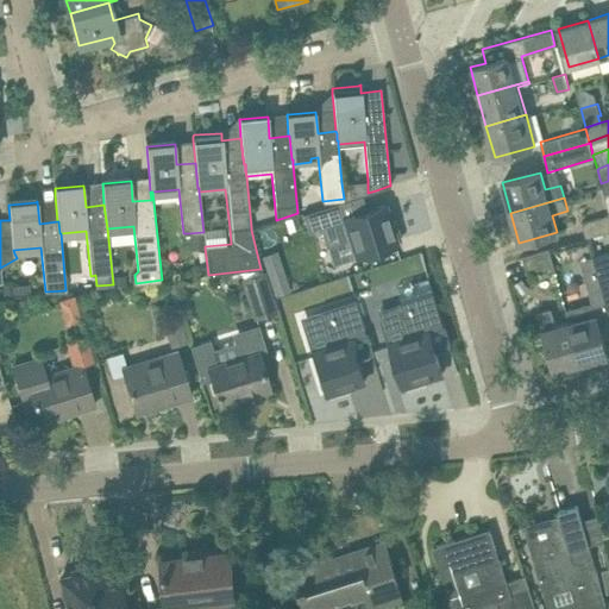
[(349,238),(355,257),(399,243),(397,240),(401,239),(395,220),(391,220),(385,203),(344,217),(339,202),(302,213),(308,232),(321,227),(326,245),(349,238)]
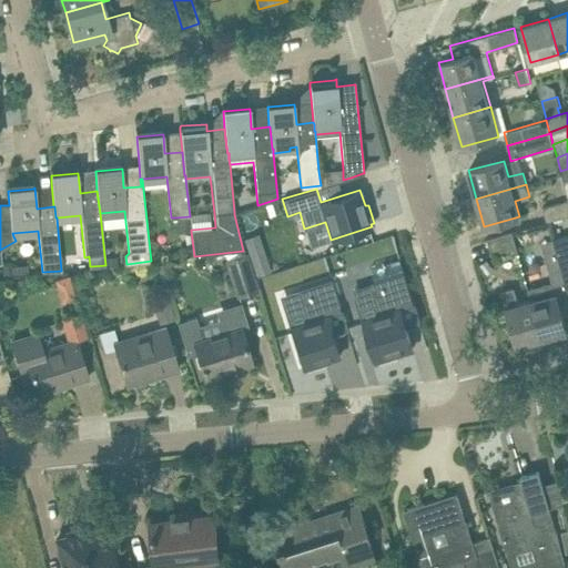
[(567,195),(567,198),(567,200),(544,206),(548,221),(567,215),(567,195)]
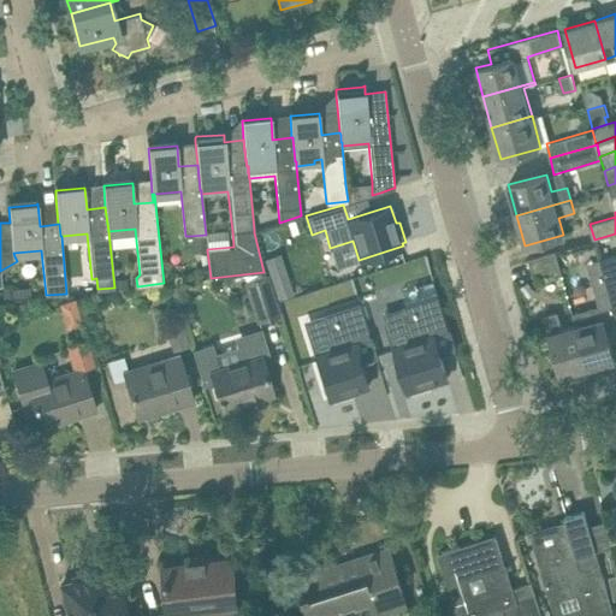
[(292,234),(303,230),(300,219),(289,223),(292,234)]
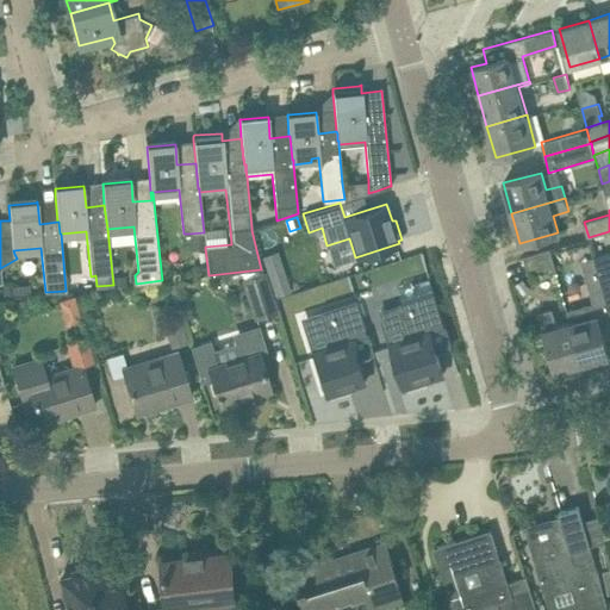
[(205,247),(204,232),(188,234),(190,250),(205,248),(205,247)]
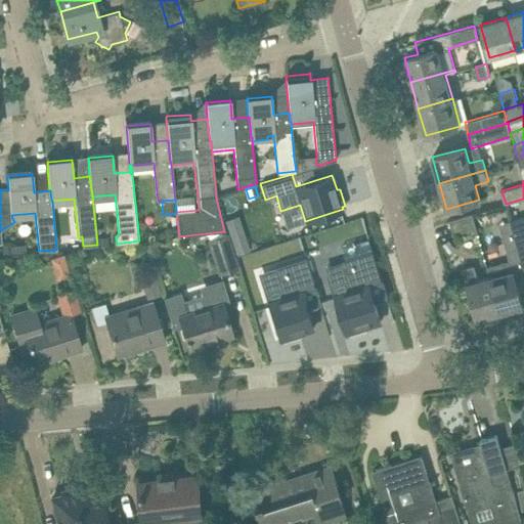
[(473,214),(469,215),(449,220),(453,234),(477,227),(473,214)]
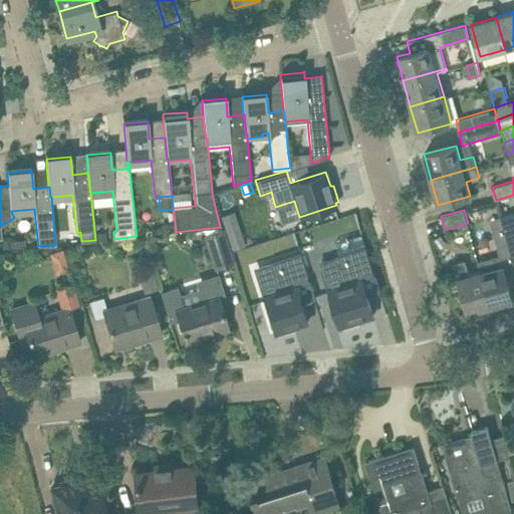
[(500,217),(510,251),(513,250),(513,224),(511,214),(500,217)]
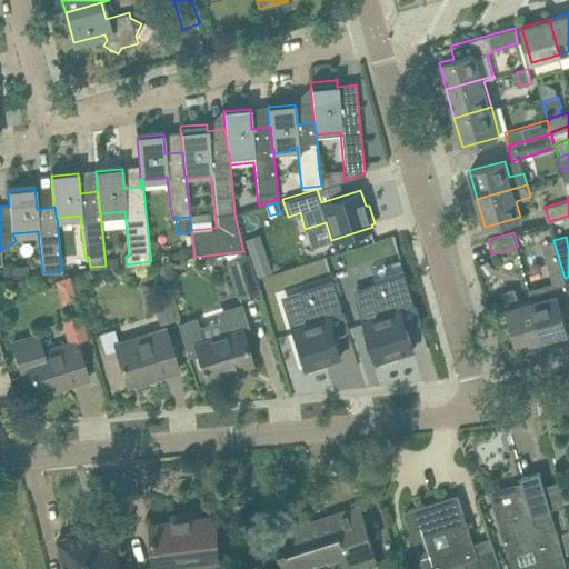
[(553,281),(565,278),(553,240),(543,242),(553,281)]
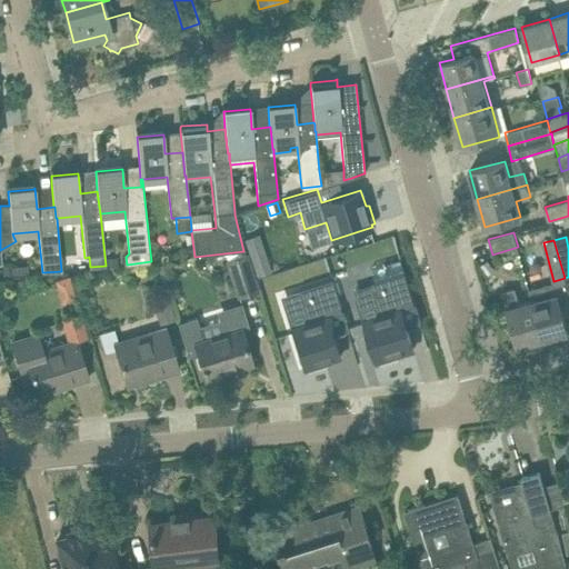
[(238,295),(258,289),(247,255),(228,261),(238,295)]
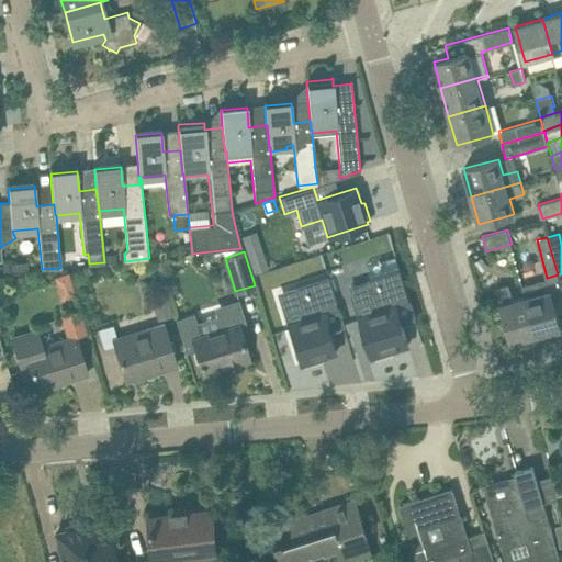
[(266,269),(260,254),(248,257),(253,273),(266,269)]
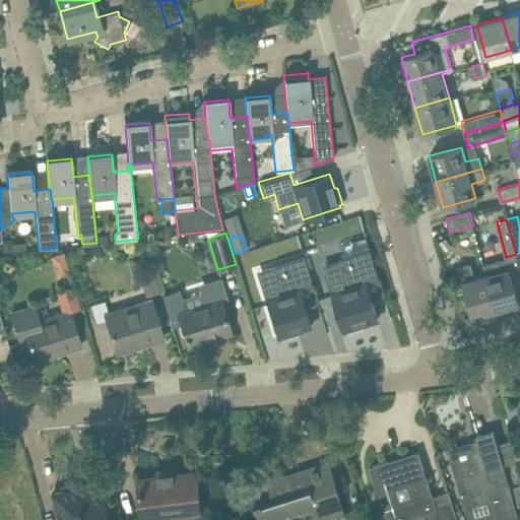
[(451,247),(445,238),(439,243),(446,251),(451,247)]
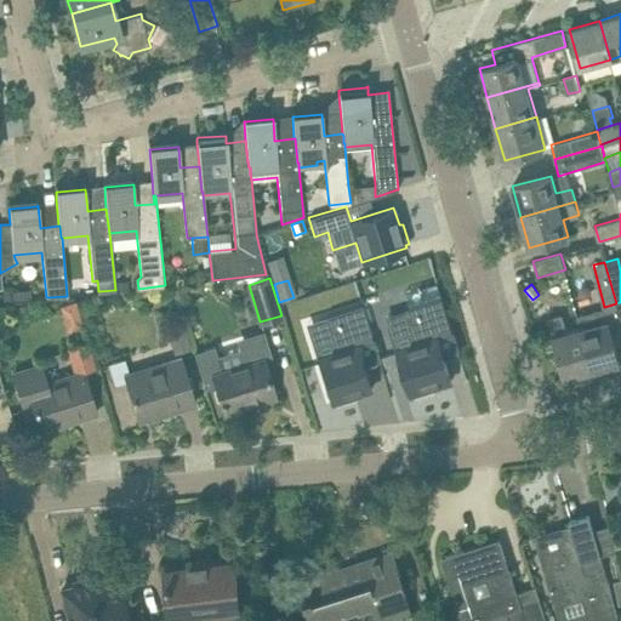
[(1,288),(3,302),(12,301),(11,291),(6,286),(1,288)]
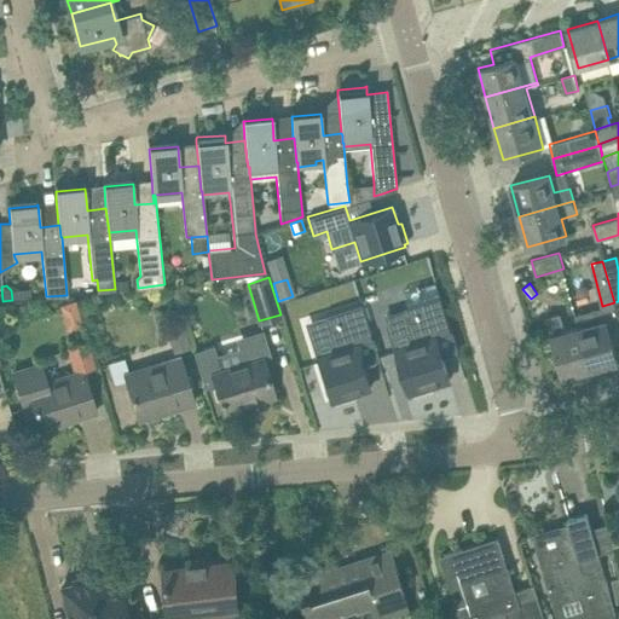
[(451,330),(440,295),(404,307),(415,342),(395,348),(397,350),(410,393),(412,392),(414,395),(433,389),(433,386),(450,380),(443,357),(437,337),(451,333),(451,330)]
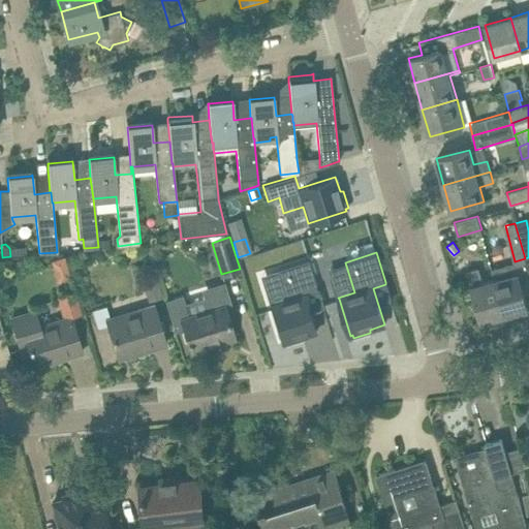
[(59,279),(70,276),(64,257),(54,260),(59,279)]
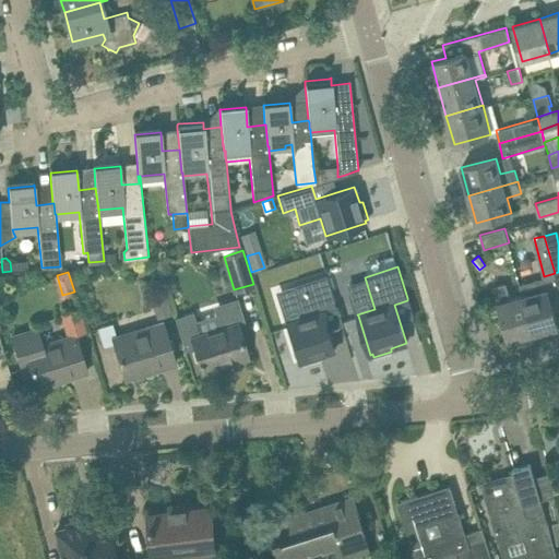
[(302,316),(286,321),(298,361),(299,361),(301,360),(302,364),(320,358),(319,355),(334,351),(322,311),(336,307),(325,273),(293,284),(302,316)]
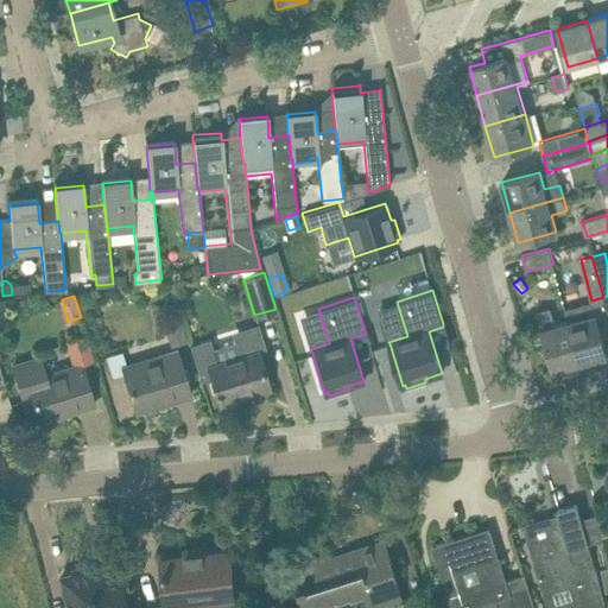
[(595,314),(591,301),(564,309),(568,322),(580,362),(606,355),(595,314)]
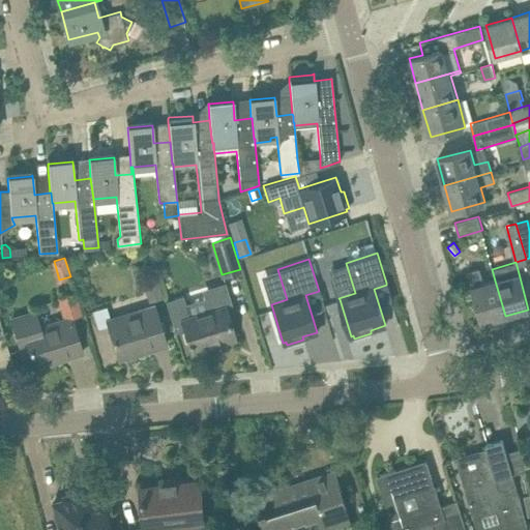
[(489,320),(491,326),(505,322),(504,316),(505,316),(495,281),(483,284),(479,268),(467,271),(472,287),(481,322),(489,320)]
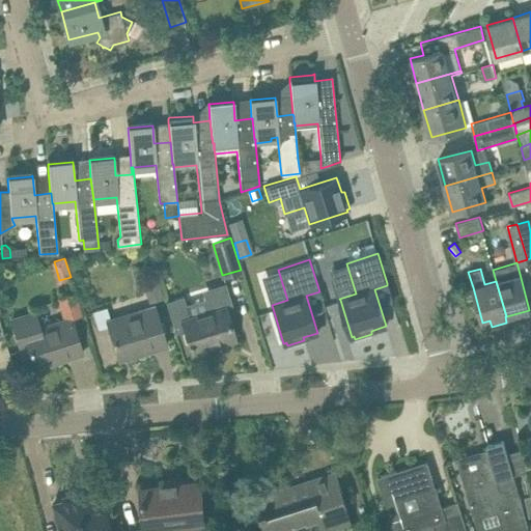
[(150,302),(164,298),(160,281),(145,285),(150,302)]
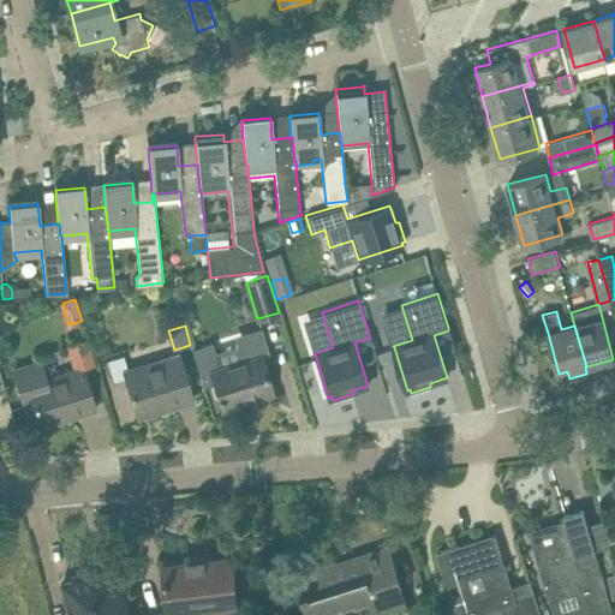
[(270,393),(264,370),(260,358),(269,354),(261,327),(244,333),(246,341),(237,345),(243,362),(220,369),(215,351),(212,342),(191,348),(203,384),(206,384),(214,381),(219,394),(218,394),(219,401),(220,400),(222,407),(270,393)]
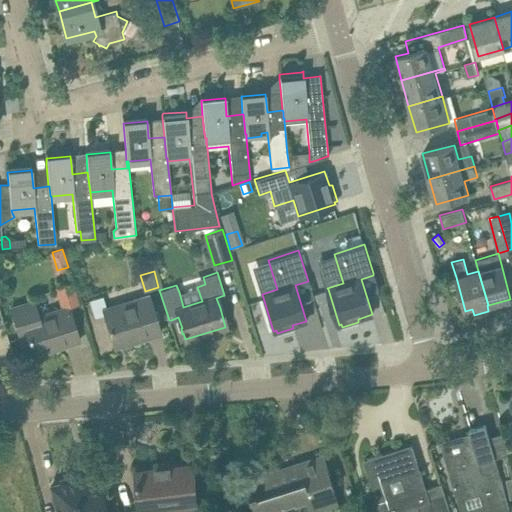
[(61,286),(66,303),(77,299),(72,282),(62,285),(61,286)]
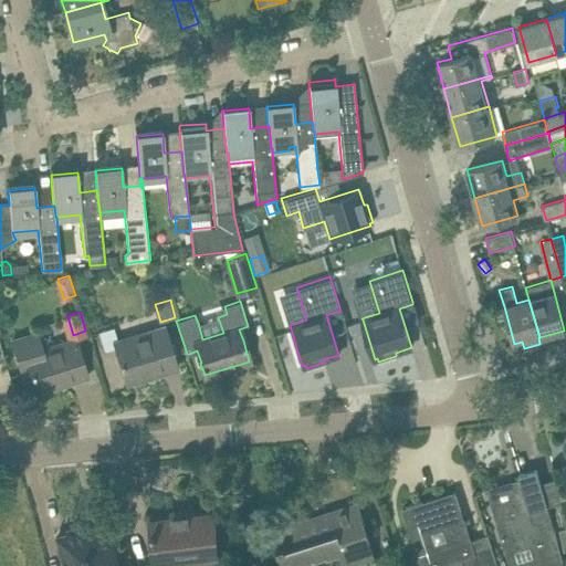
[(177,368),(170,347),(164,325),(113,341),(119,363),(126,384),(128,383),(127,380),(160,370),(160,373),(177,368)]
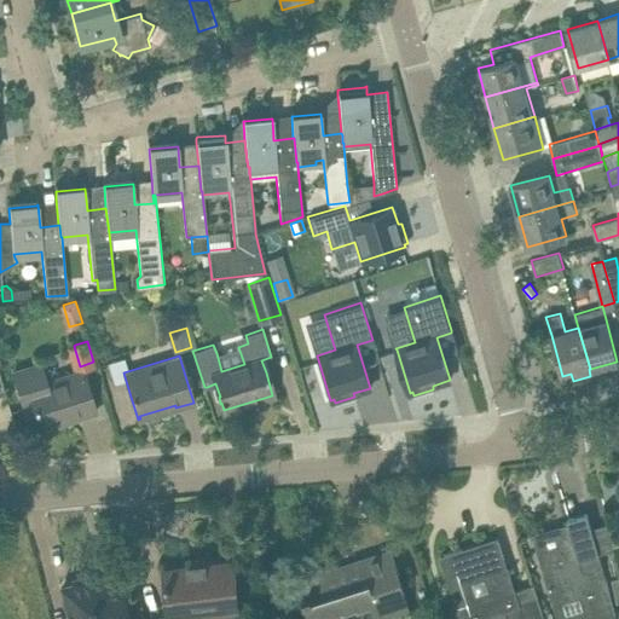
[(82,370),(77,371),(73,374),(48,381),(41,359),(12,370),(17,388),(24,411),(34,409),(40,429),(42,428),(41,424),(76,414),(77,417),(96,411),(88,388),(82,370)]
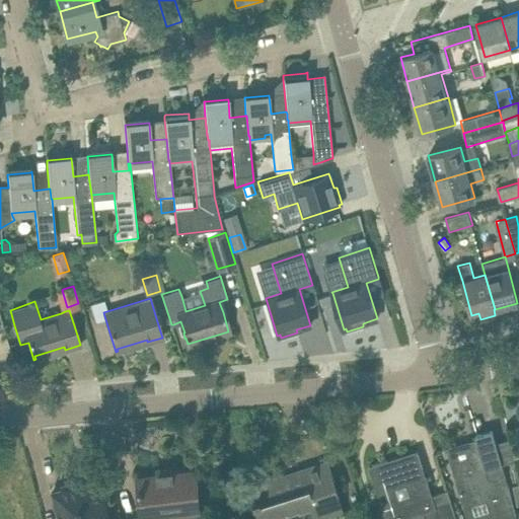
[(475,436),(475,438),(477,443),(470,445),(467,444),(447,450),(450,461),(456,480),(463,505),(486,499),(491,518),(516,518),(502,464),(496,443),(492,431),(475,436)]
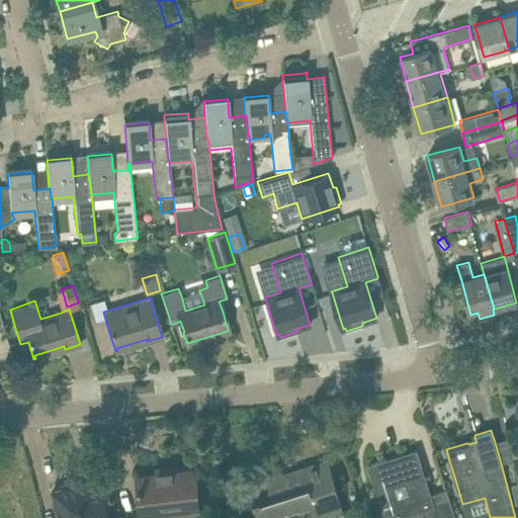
[(384,517),(400,517),(422,511),(424,517),(455,517),(455,516),(448,496),(433,502),(417,453),(387,462),(386,458),(367,464),(374,484),(384,517)]
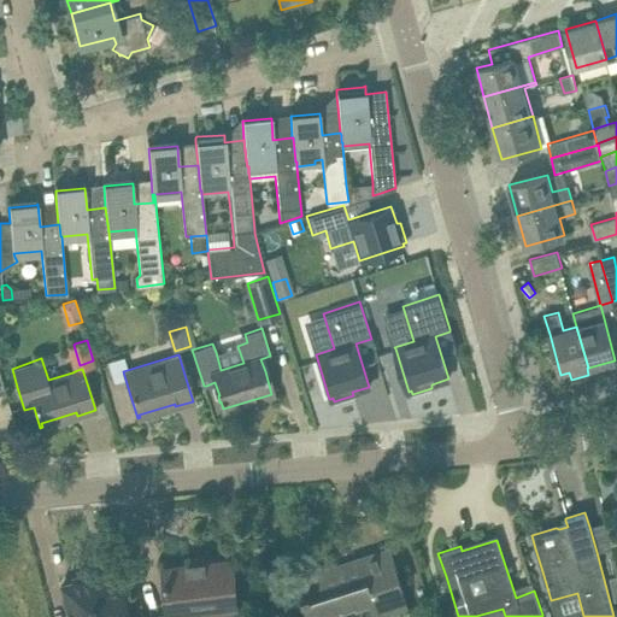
[(309,593),(303,595),(309,613),(299,616),(321,616),(369,601),(374,616),(409,606),(401,585),(403,583),(391,547),(303,575),(309,593)]
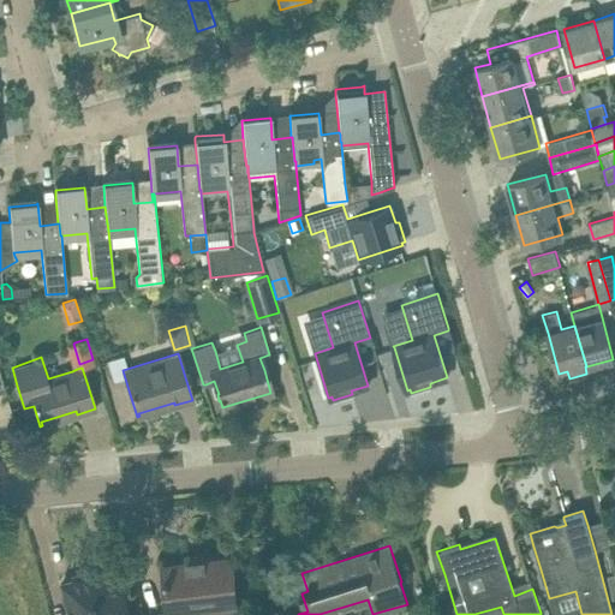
[(236,604),(233,580),(231,556),(163,563),(168,611),(236,604)]
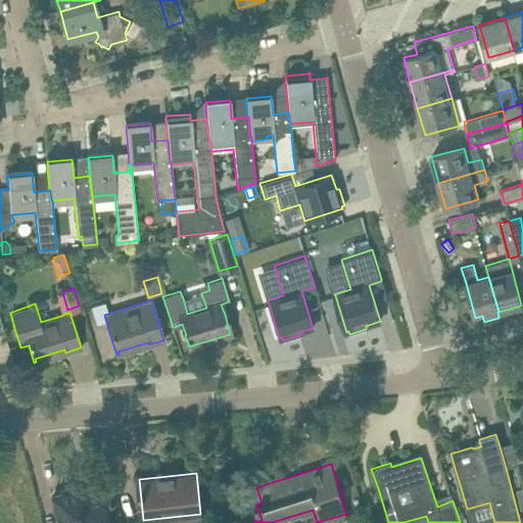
[(63,492),(52,495),(59,522),(110,522),(104,500),(102,501),(98,483),(79,488),(77,486),(63,489),(63,492)]
